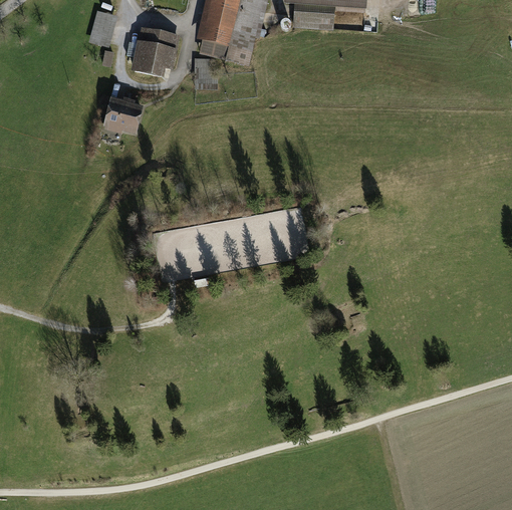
[(206,0),(197,38),(201,39),(198,53),(248,65),(254,38),(258,39),(267,1),(263,0),(206,0)]
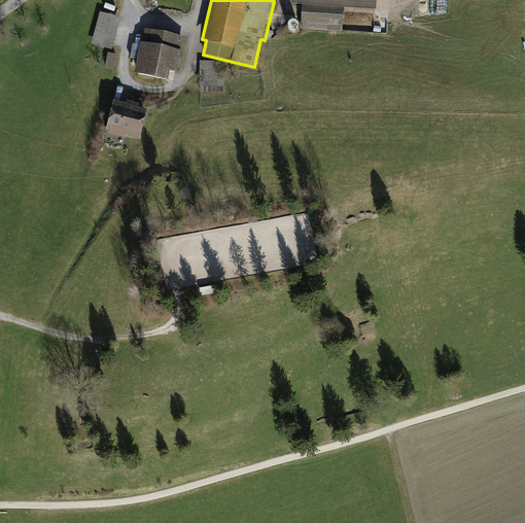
[(291,0),(291,3),(302,4),(300,27),(341,31),(343,10),(374,12),(375,0),(291,0)]
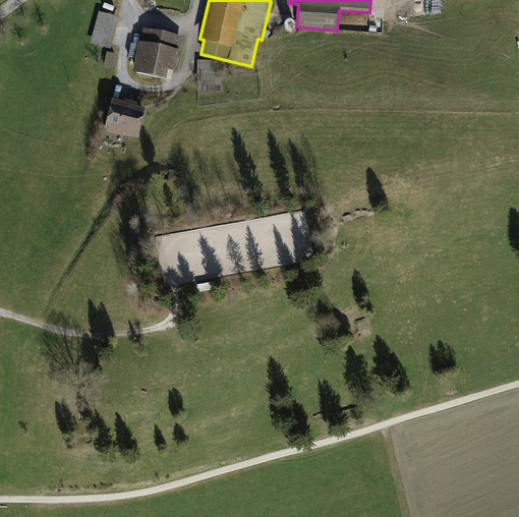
[(119,16),(98,11),(90,43),(110,49),(119,16)]
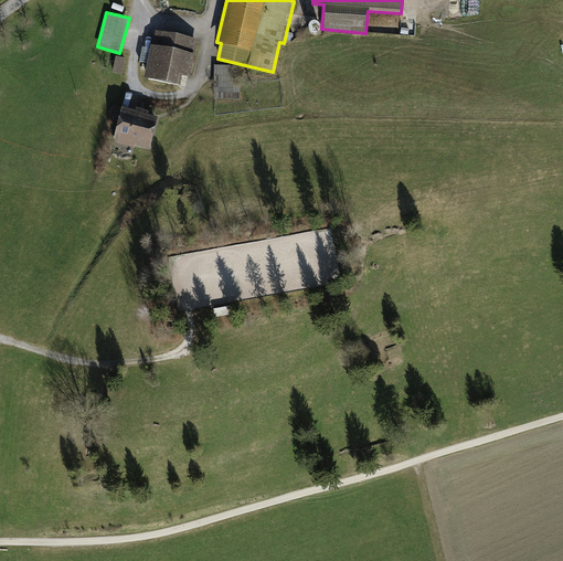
[(197,40),(153,31),(151,45),(141,43),(138,61),(148,62),(145,77),(179,84),(181,74),(190,75),(197,40)]
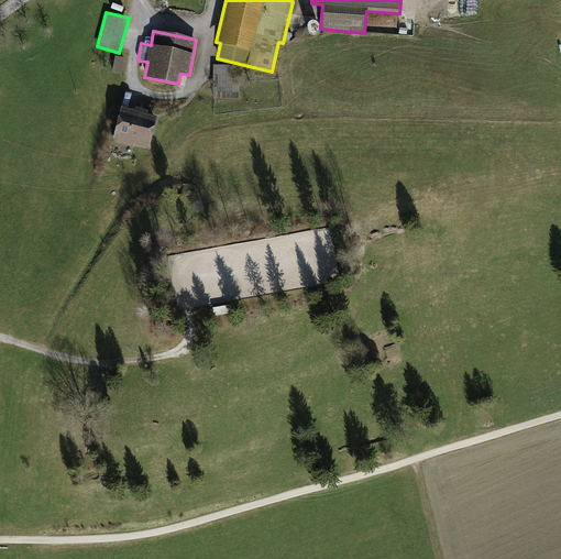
[(123,57),(114,55),(110,70),(120,73),(123,57)]
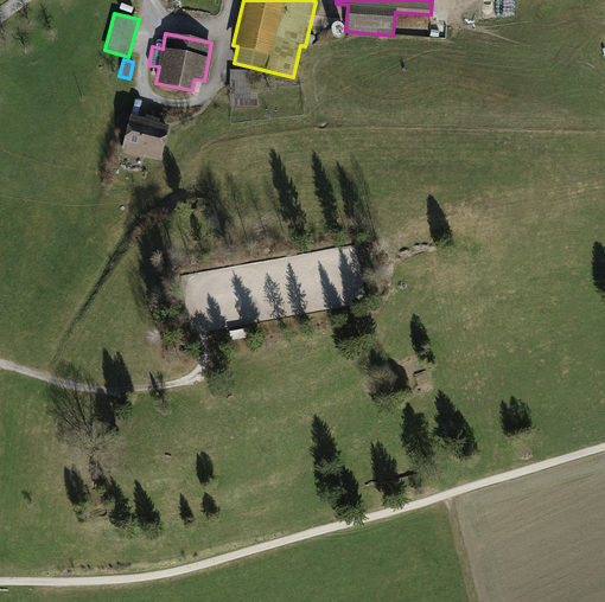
[(248,68),(229,69),(229,104),(255,103),(255,87),(249,87),(248,68)]
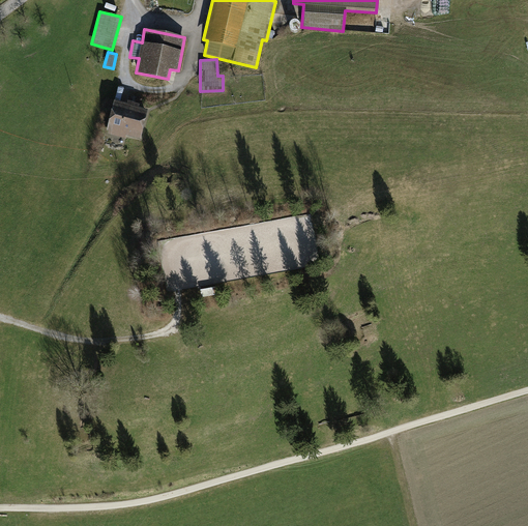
[(147,108),(114,99),(107,130),(140,139),(147,108)]
